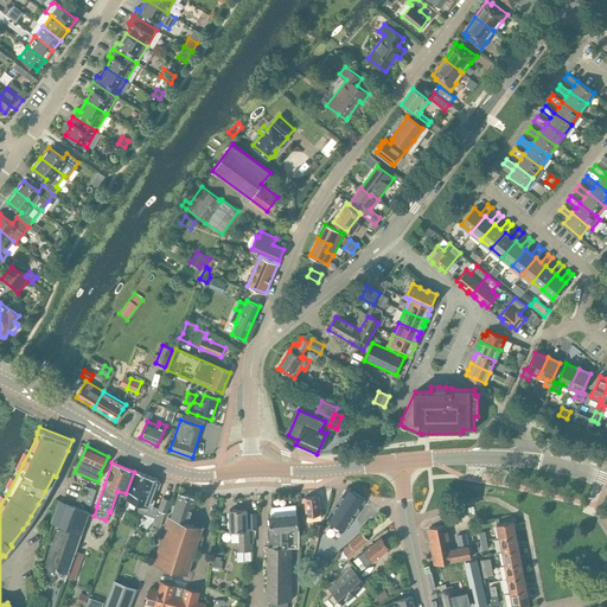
[(136,472),(126,497),(142,503),(139,510),(151,515),(155,517),(152,525),(159,528),(164,515),(165,516),(165,515),(170,504),(171,500),(163,497),(159,508),(152,505),(154,499),(152,498),(155,489),(158,487),(160,483),(158,481),(158,480),(136,472)]
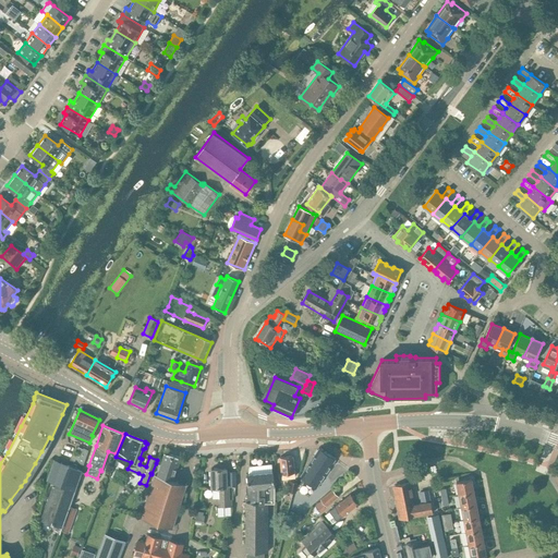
[(83,449),(79,447),(76,452),(73,451),(70,461),(83,465),(88,450),(83,448),(83,449)]
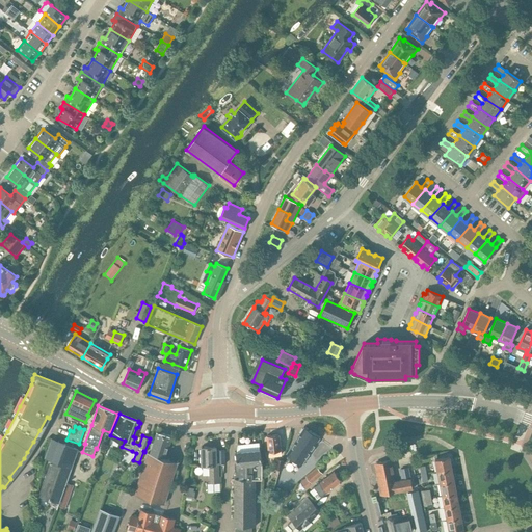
[(319,440),(319,437),(320,437),(304,427),(287,453),(290,455),(285,463),(293,469),(296,462),(295,461),(296,459),(300,462),(298,464),(300,466),(301,463),(302,463),(319,440)]
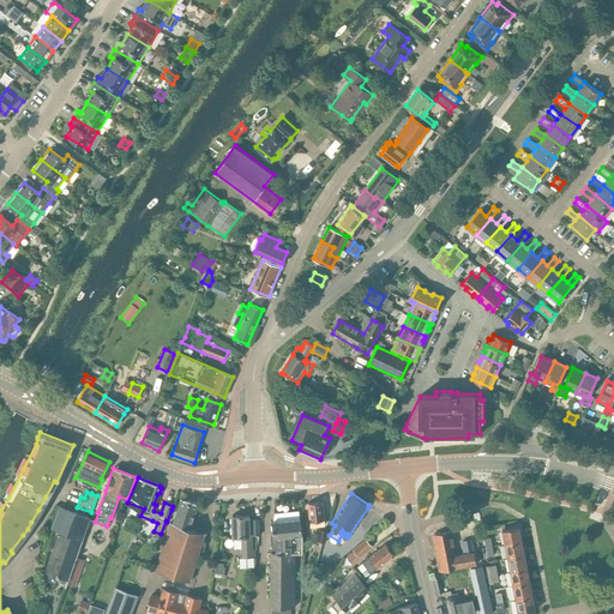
[(190,529),(198,505),(181,499),(173,523),(170,523),(155,571),(190,582),(205,534),(190,529)]
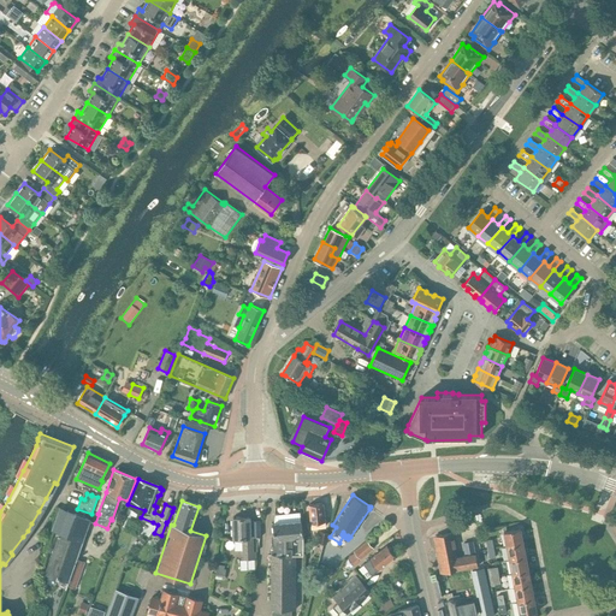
[(324,503),(309,504),(311,522),(312,528),(326,526),(325,521),(324,503)]
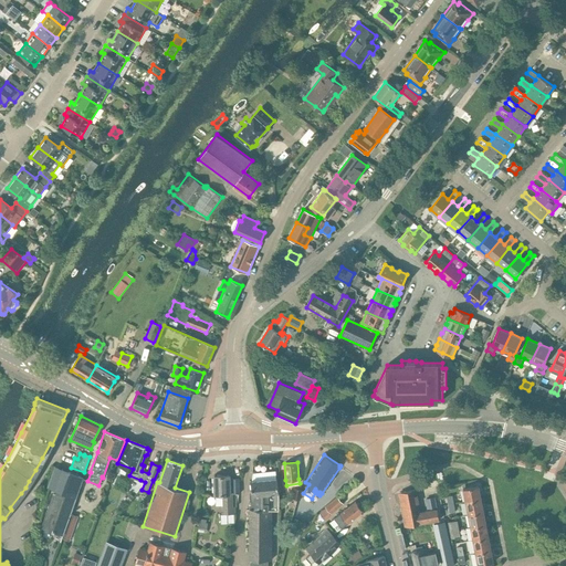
[(250,501),(249,559),(250,559),(249,565),(268,565),(268,559),(272,559),(272,543),(276,543),(276,536),(272,536),(272,510),(279,510),(279,507),(279,500),(279,490),(278,478),(276,479),(275,470),(252,472),(253,481),(251,481),(252,495),(250,495),(250,501)]
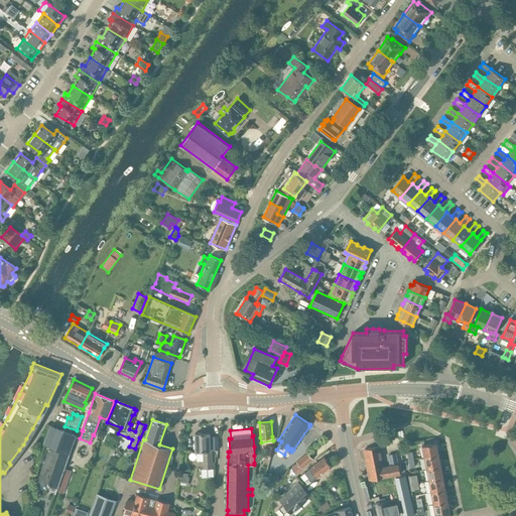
[(43,474),(40,482),(47,484),(56,487),(69,454),(75,435),(56,429),(49,446),(51,447),(51,449),(50,452),(48,450),(40,473),(43,474)]
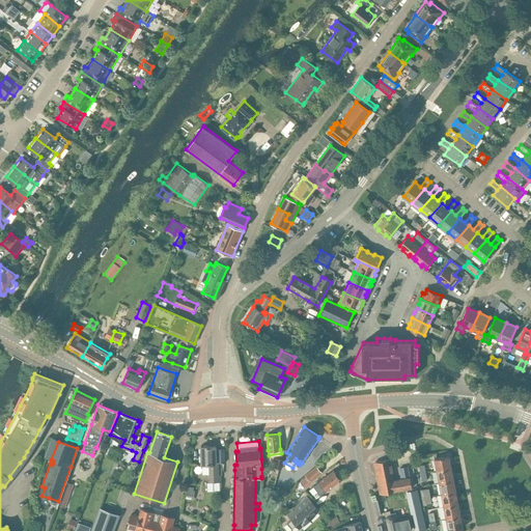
[(215,449),(215,446),(201,446),(201,464),(208,464),(210,482),(220,482),(220,476),(218,476),(218,463),(225,463),(224,448),(215,449)]
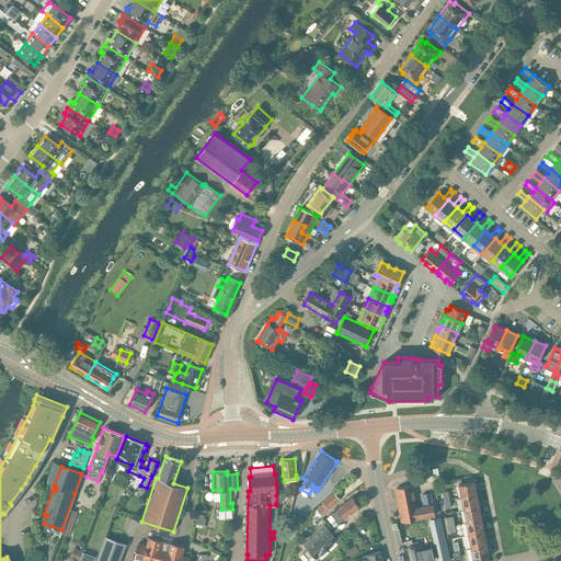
[(461,497),(477,494),(474,481),(459,484),(461,497)]
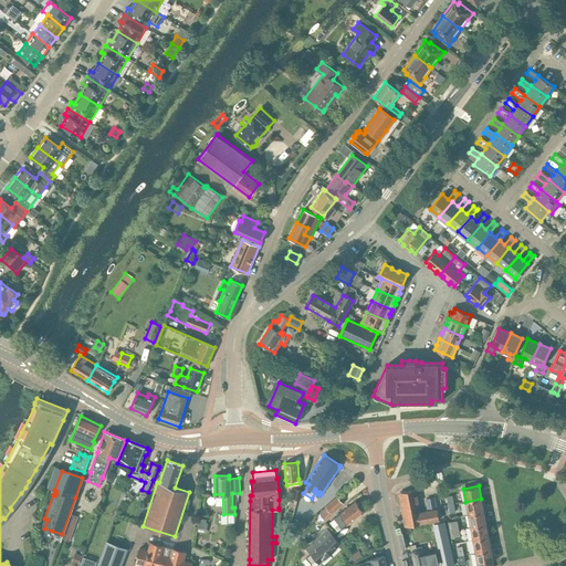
[(300,501),(302,490),(294,489),(292,499),(300,501)]
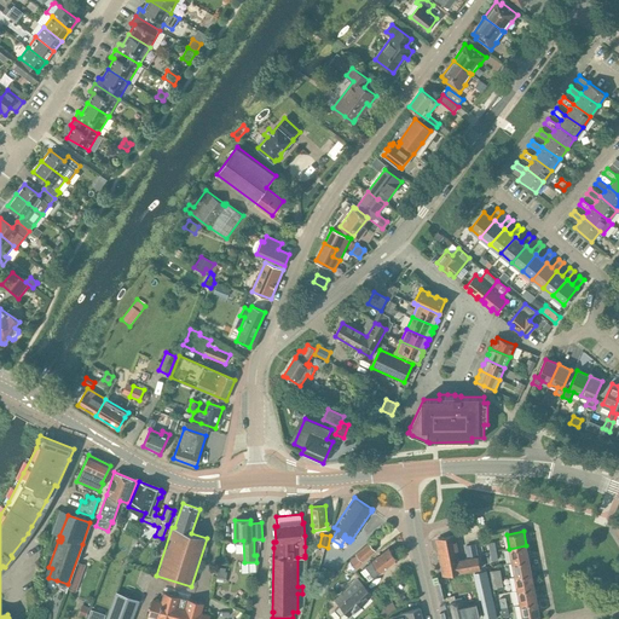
[(455,536),(437,539),(444,576),(445,576),(480,570),(478,556),(460,560),(455,536)]
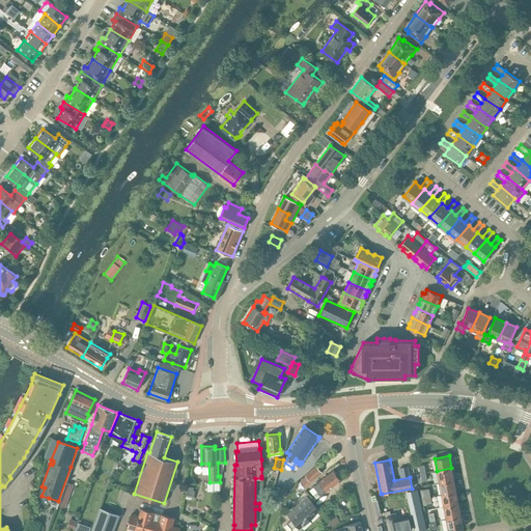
[(310,481),(322,472),(316,466),(305,475),(306,476),(310,481)]
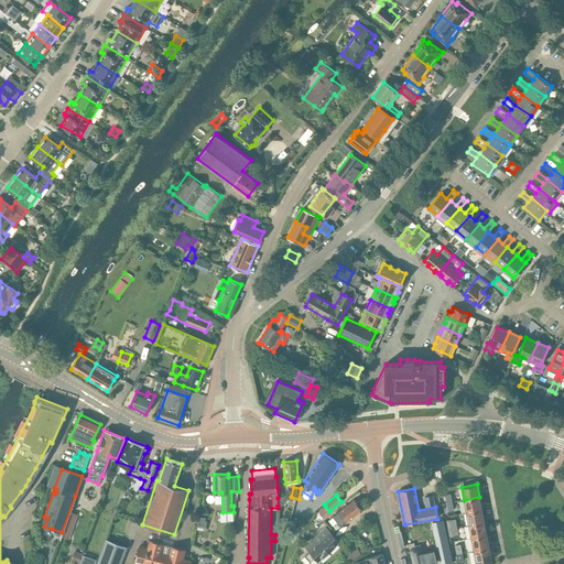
[(466,512),(481,510),(479,497),(464,500),(466,512)]
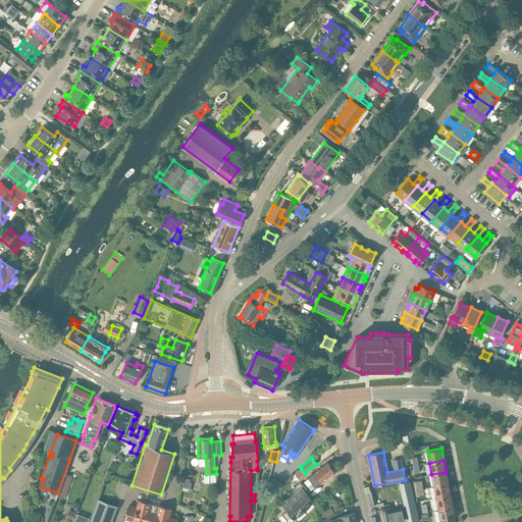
[(321,482),(334,471),(328,462),(314,472),(314,473),(308,478),(312,483),(308,485),(311,489),(320,481),(321,482)]
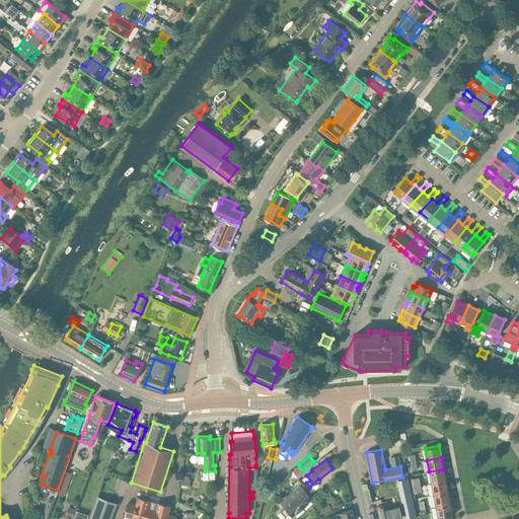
[(298,466),(293,470),(298,476),(303,472),(298,466)]
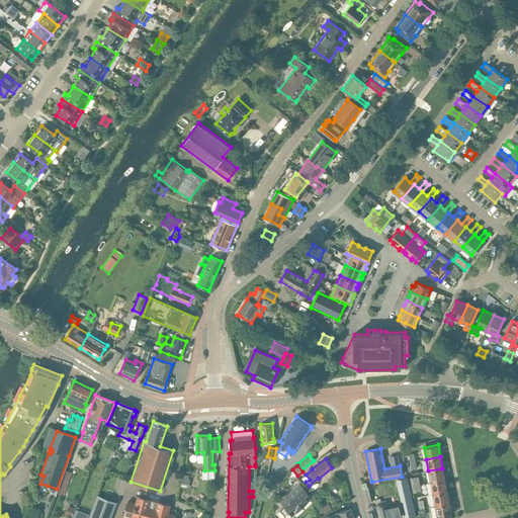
[(431,483),(445,480),(442,468),(428,470),(431,483)]
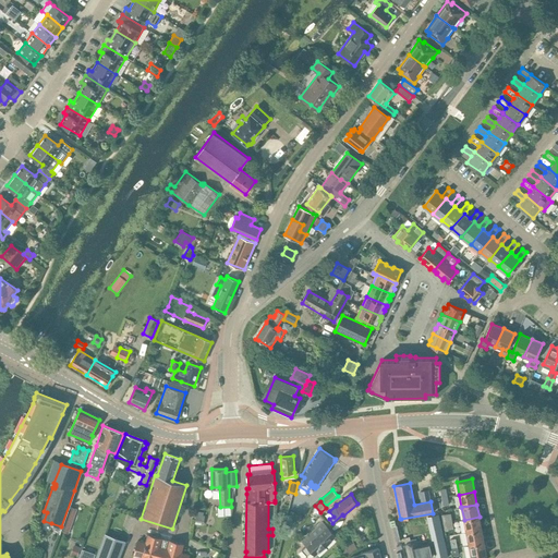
[(68,533),(76,509),(70,507),(61,531),(68,533)]
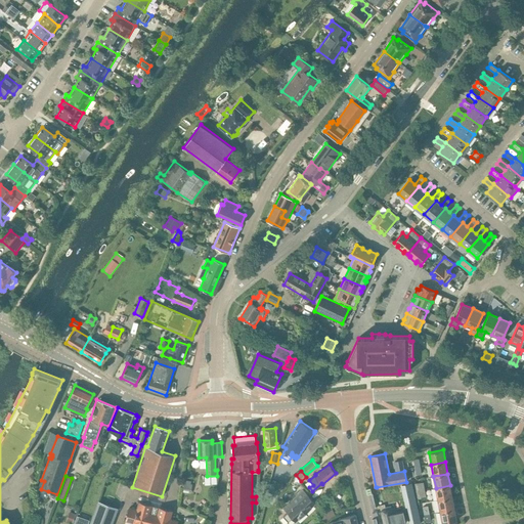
[(417,492),(425,490),(423,482),(415,484),(417,492)]
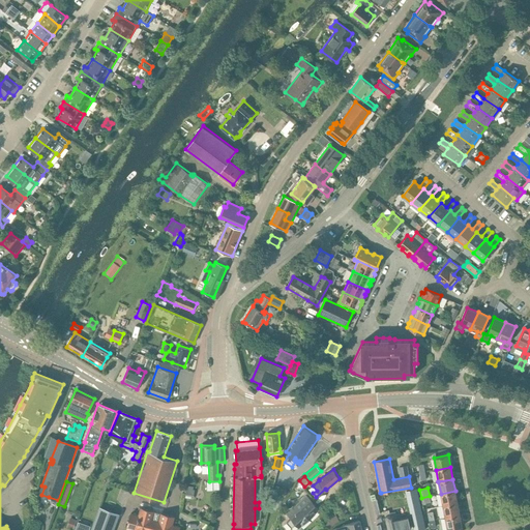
[(424,529),(416,489),(406,491),(414,529),(424,529)]
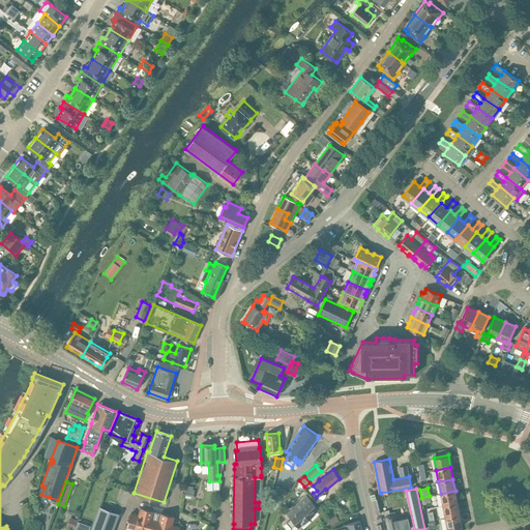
[(194,499),(195,491),(186,490),(185,498),(194,499)]
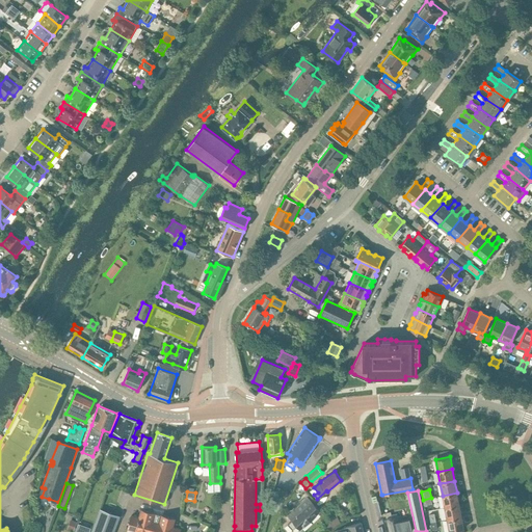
[(445,508),(459,505),(457,493),(443,496),(445,508)]
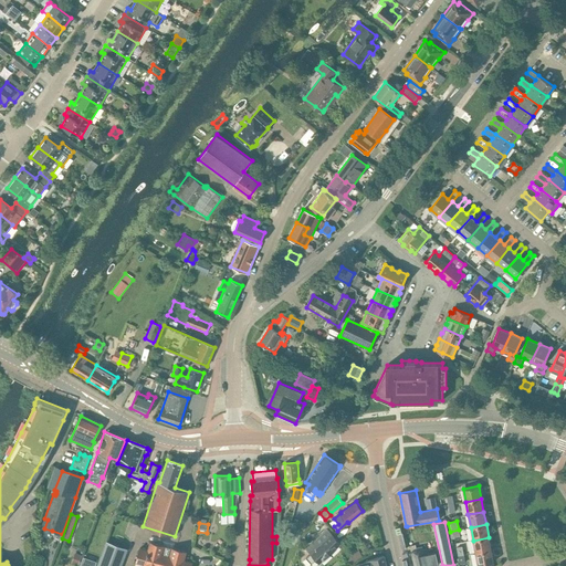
[(320,563),(339,544),(326,530),(315,541),(305,548),(311,554),(306,558),(311,564),(316,559),(320,563)]
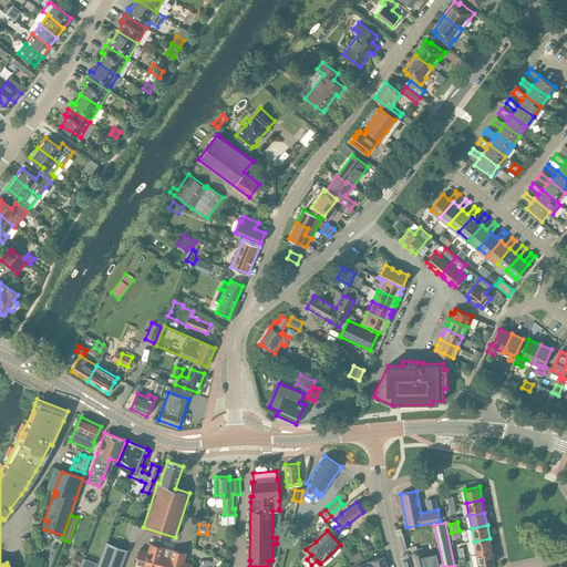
[(460,531),(451,533),(452,540),(455,539),(461,539),(460,531)]
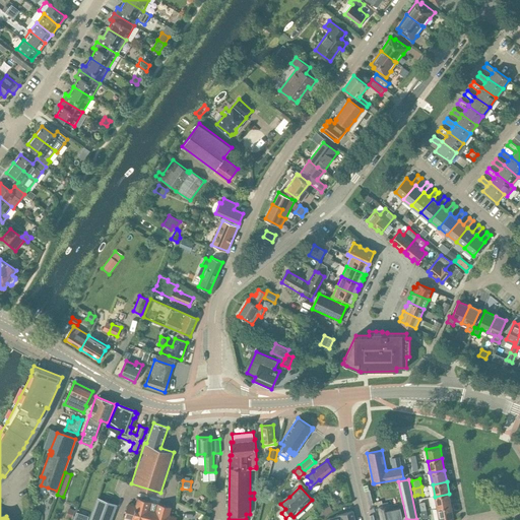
[(437,508),(451,505),(449,494),(435,497),(437,508)]
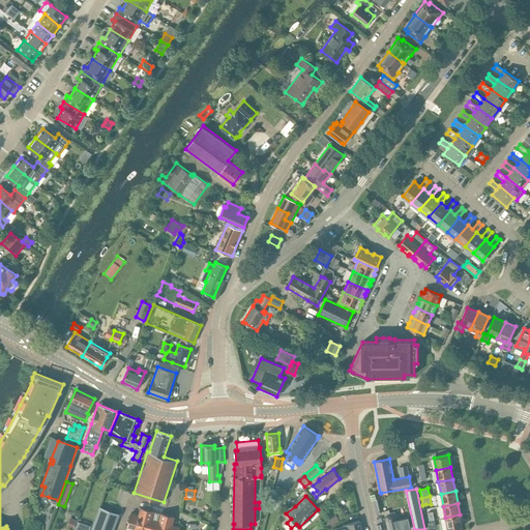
[(99,508),(91,529),(112,529),(118,514),(99,508)]
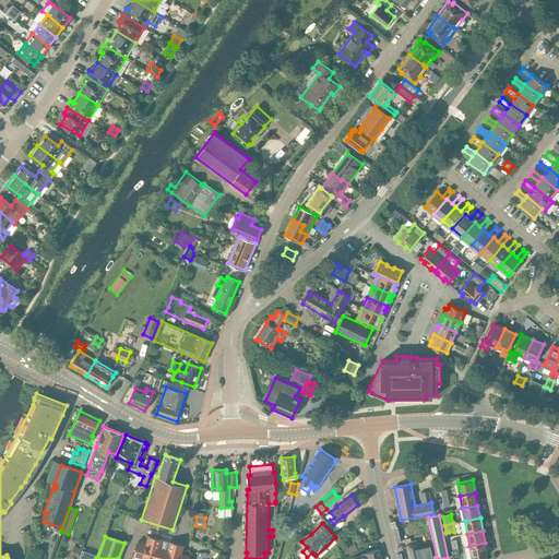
[(138,542),(133,556),(142,558),(141,558),(187,558),(189,556),(180,554),(182,546),(170,543),(169,542),(167,550),(159,548),(162,539),(147,536),(145,544),(138,542)]
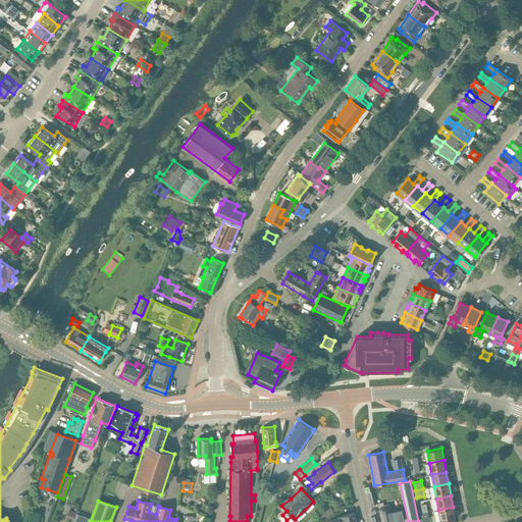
[(344,514),(353,511),(352,504),(342,507),(344,514)]
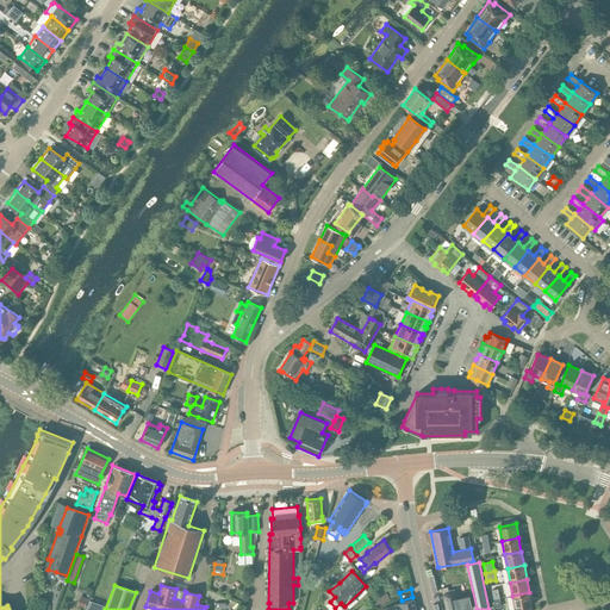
[(460,595),(459,592),(444,596),(447,609),(467,609),(472,609),(468,592),(460,595)]
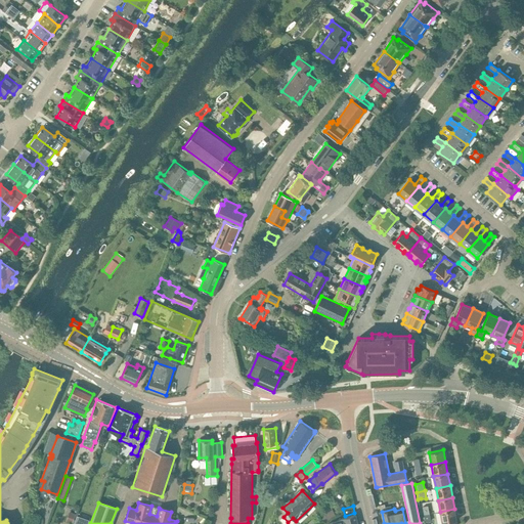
[(454,509),(440,512),(442,523),(456,521),(454,509)]
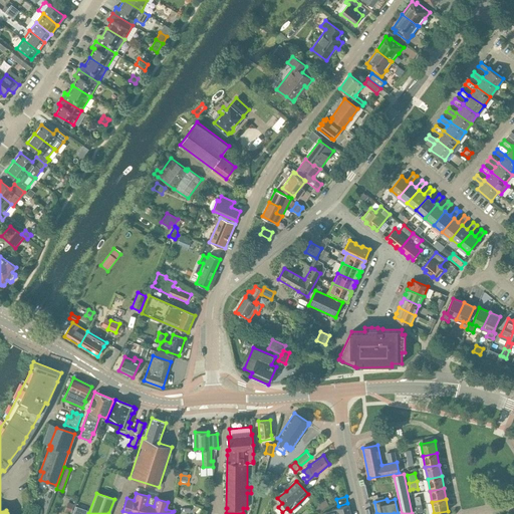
[(313,513),(316,513),(329,506),(325,500),(310,509),(313,513)]
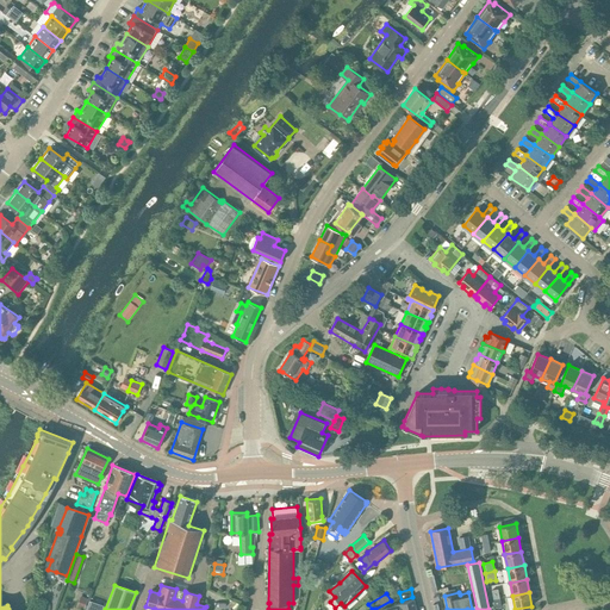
[(81,596),(76,605),(83,609),(88,598),(81,596)]
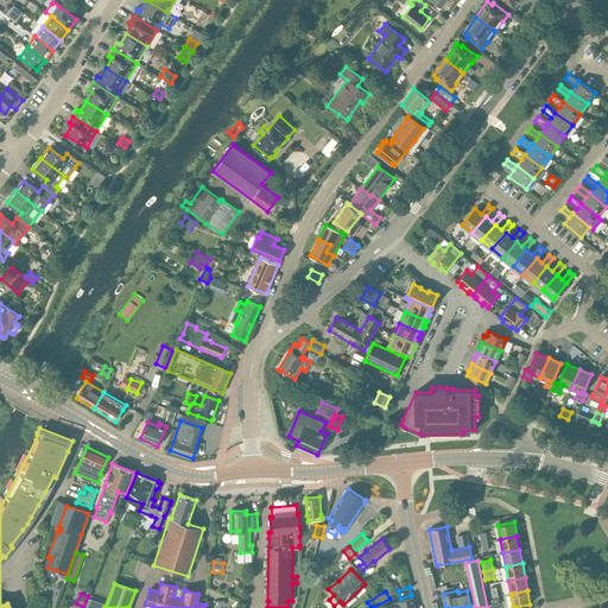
[(392,603),(381,607),(415,607),(412,597),(392,603)]
